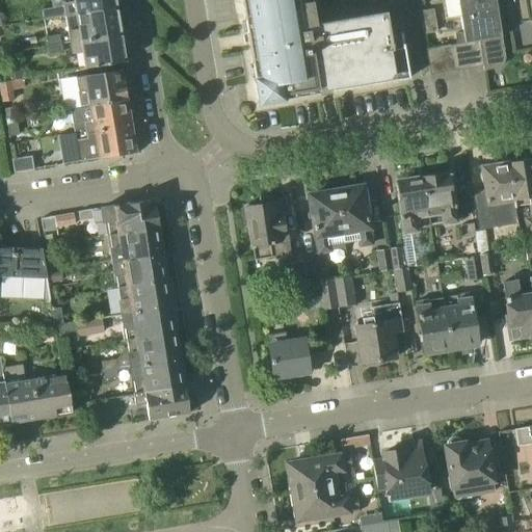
[(113,0),(60,0),(61,5),(55,6),(55,7),(44,9),(45,19),(65,15),(65,16),(67,16),(67,17),(115,8),(113,0)]
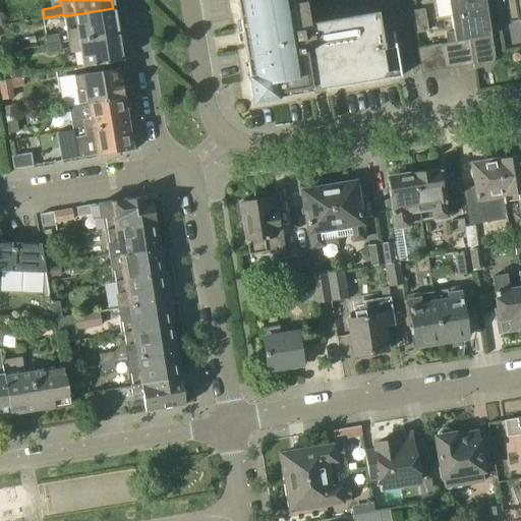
[(322,90),(310,23),(309,23),(305,0),(236,0),(249,76),(248,76),(252,103),(279,99),(279,97),(322,90)]
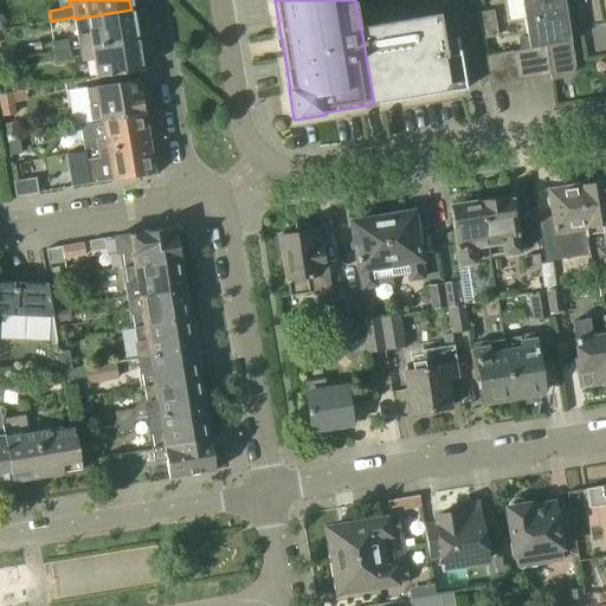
[(530,49),(532,49),(546,46),(552,81),(565,78),(569,77),(573,73),(575,69),(575,64),(567,12),(565,0),(521,0),(526,20),(528,36),(517,38),(520,51),(530,49)]
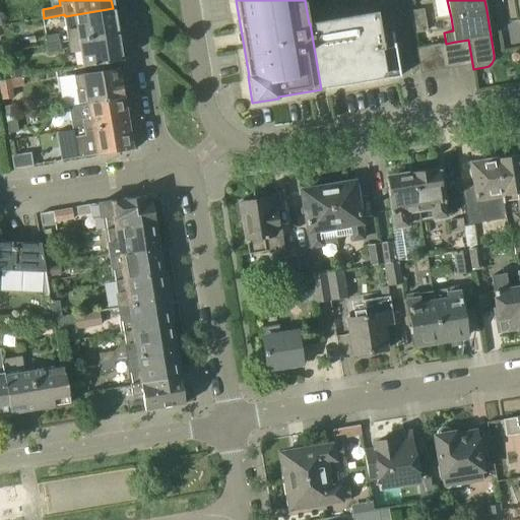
[(69,42),(117,34),(113,8),(65,16),(67,30),(69,42)]
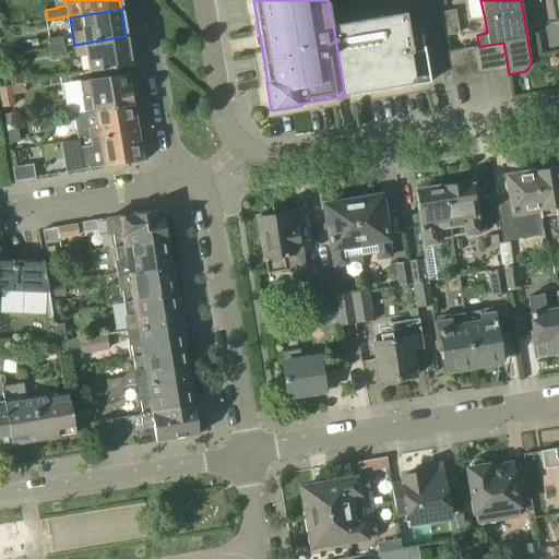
[(443,25),(458,23),(455,10),(441,12),(443,25)]
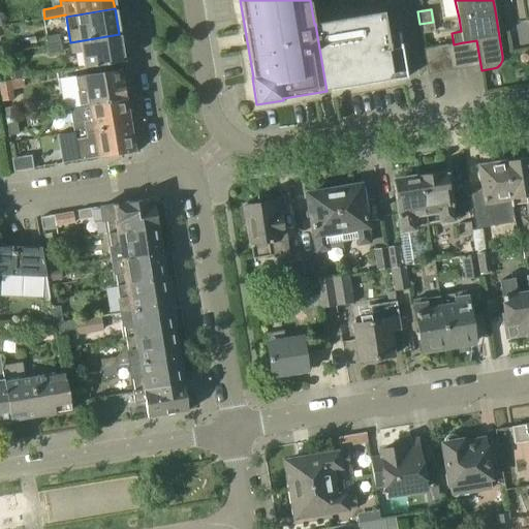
[(327,91),(407,78),(399,32),(387,34),(384,11),(315,24),(327,91)]
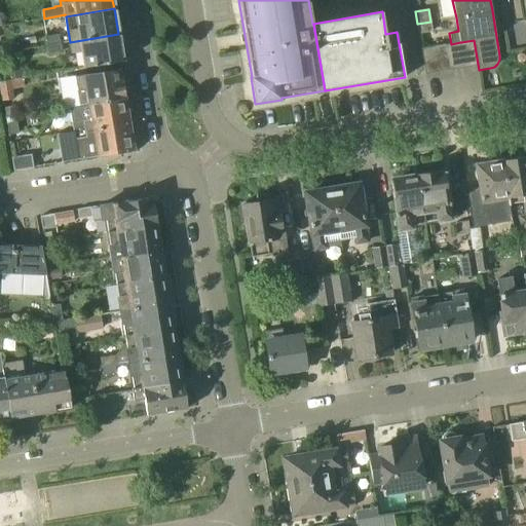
[(430,22),(417,24),(419,33),(431,31),(430,22)]
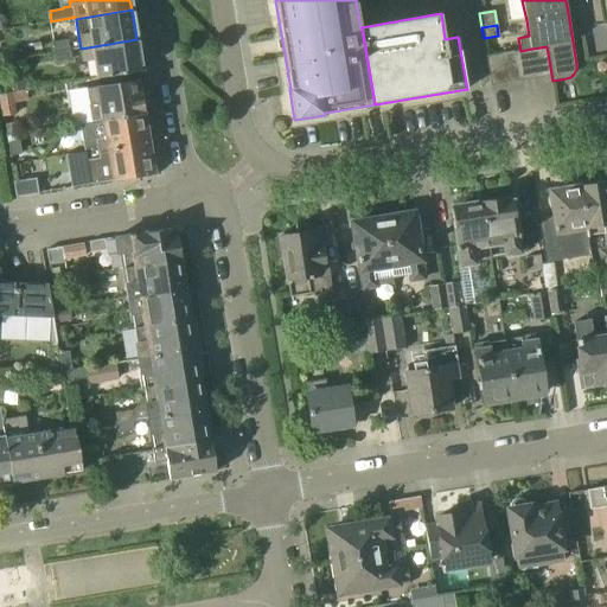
[(97,78),(142,70),(136,39),(81,49),(82,61),(95,59),(97,78)]
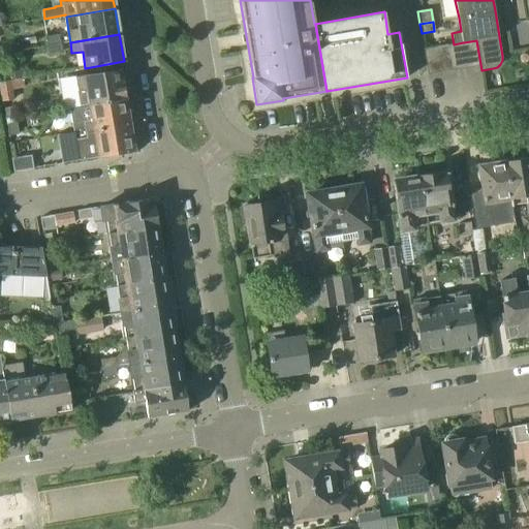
[(48,45),(61,43),(60,36),(47,38),(48,45)]
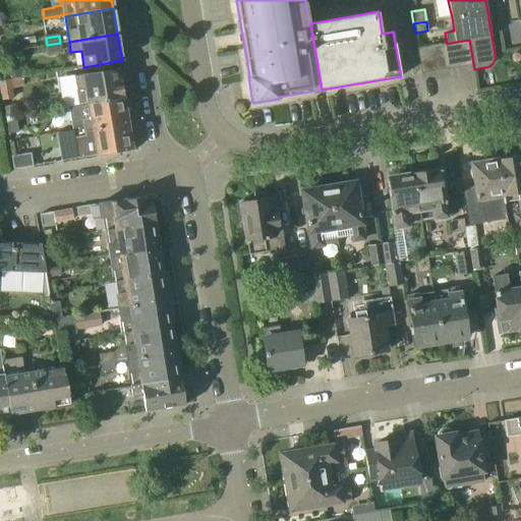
[(474,69),(469,40),(457,42),(461,66),(473,64),(474,69)]
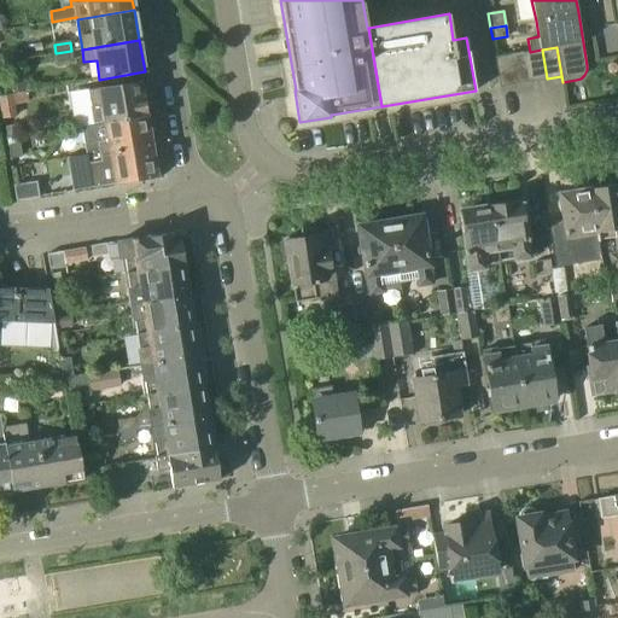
[(547,79),(542,50),(541,50),(530,52),(528,52),(532,81),(547,79)]
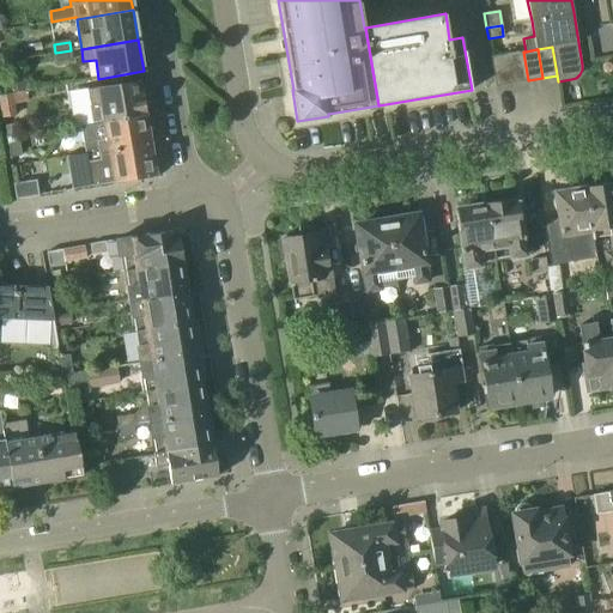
[(58,66),(72,64),(71,50),(55,53),(58,66)]
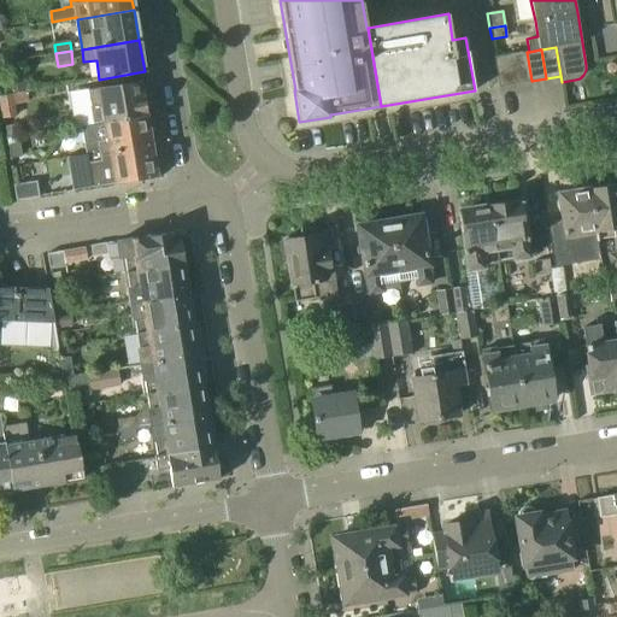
[(516,83),(532,81),(527,52),(511,54),(516,83)]
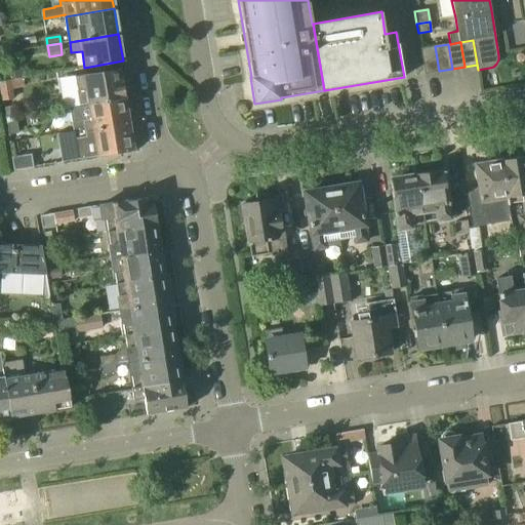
[(425,74),(439,71),(435,46),(420,48),(425,74)]
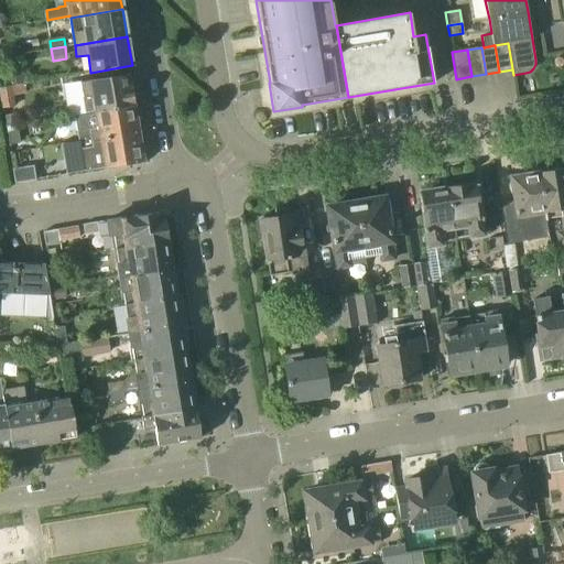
[(137,96),(132,90),(131,90),(128,74),(79,84),(85,114),(85,115),(134,106),(134,102),(137,96)]
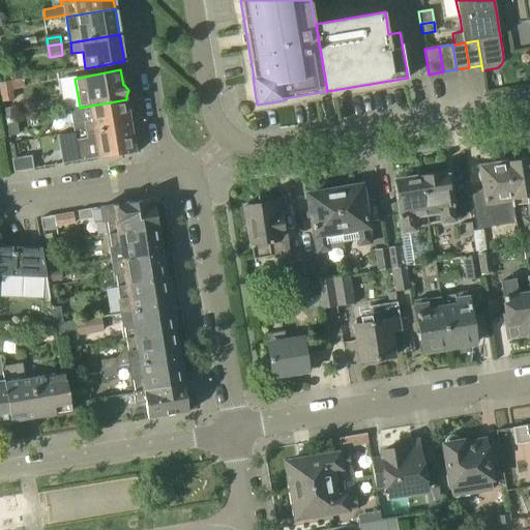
[(13,89),(19,89),(18,81),(0,83),(0,89),(2,102),(16,100),(13,89)]
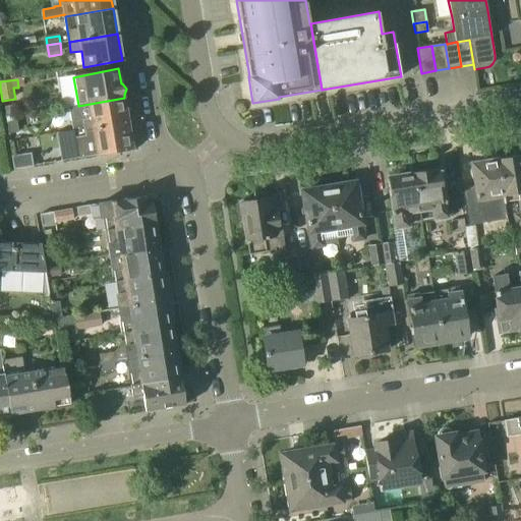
[(129,102),(126,100),(124,100),(124,98),(78,106),(78,105),(69,107),(72,128),(84,126),(85,129),(128,123),(126,112),(127,111),(130,109),(129,102)]
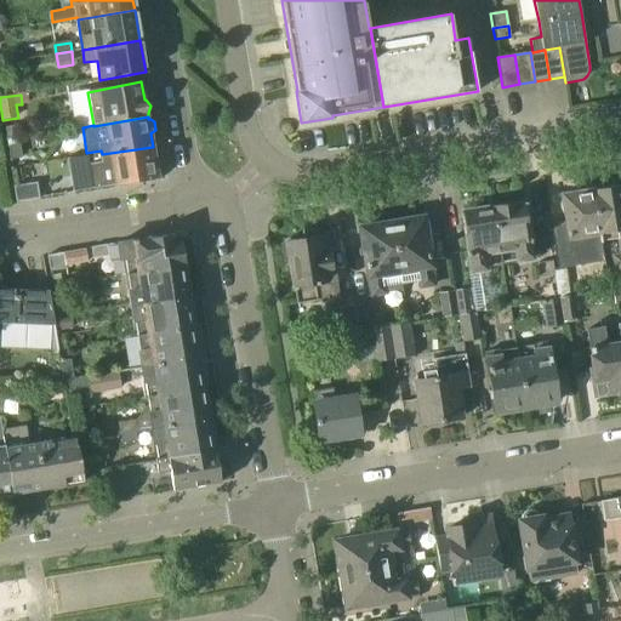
[(9,146),(11,160),(23,158),(21,144),(9,146)]
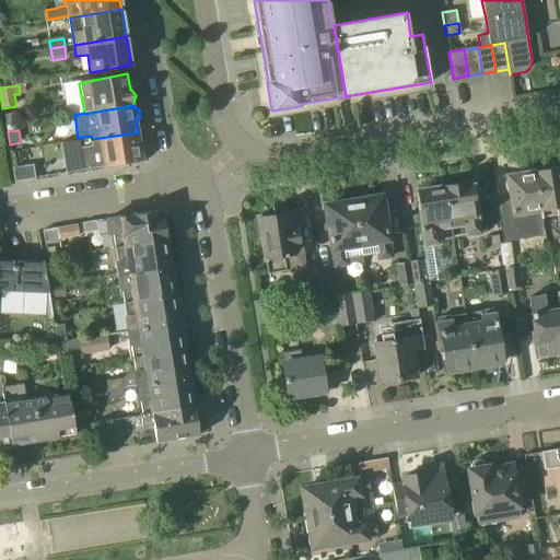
[(91,136),(78,138),(83,170),(104,166),(104,167),(142,161),(142,156),(143,156),(146,153),(144,146),(141,143),(140,144),(138,132),(92,139),(91,136)]
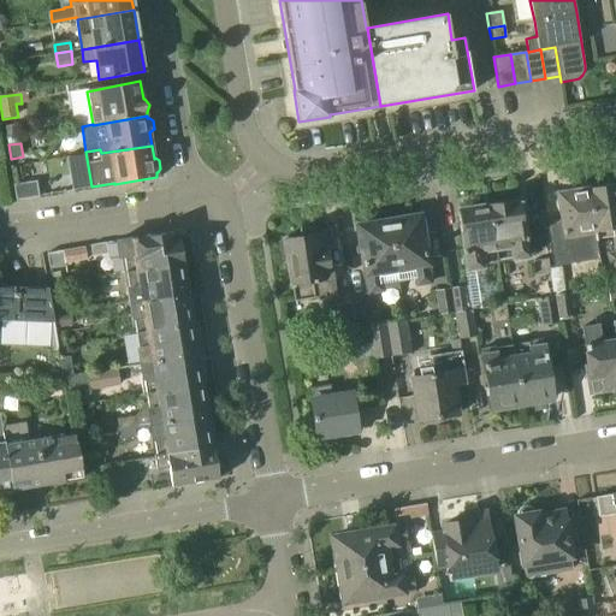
[(39,196),(36,181),(15,185),(17,200),(39,196)]
